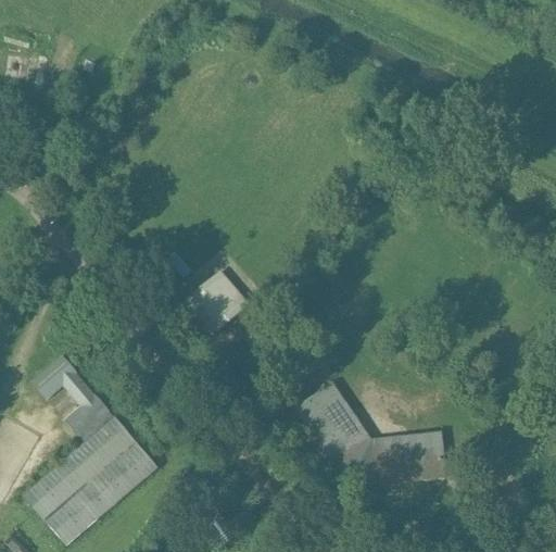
[(175,250),(166,256),(182,277),(191,271),(175,250)]
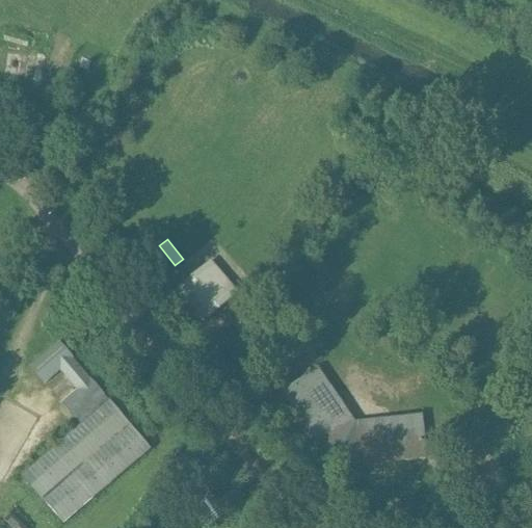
[(152,253),(144,259),(161,278),(168,271),(152,253)]
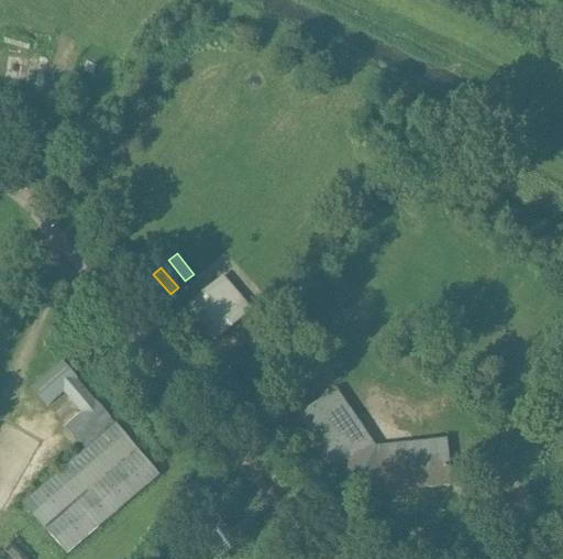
[(212,341),(252,307),(223,274),(184,308),(212,341)]
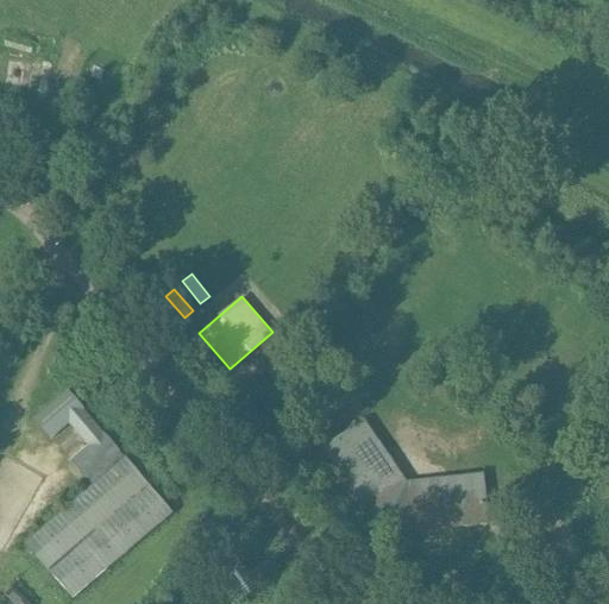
[(341,370),(333,376),(341,388),(350,383),(346,378),(341,370)]
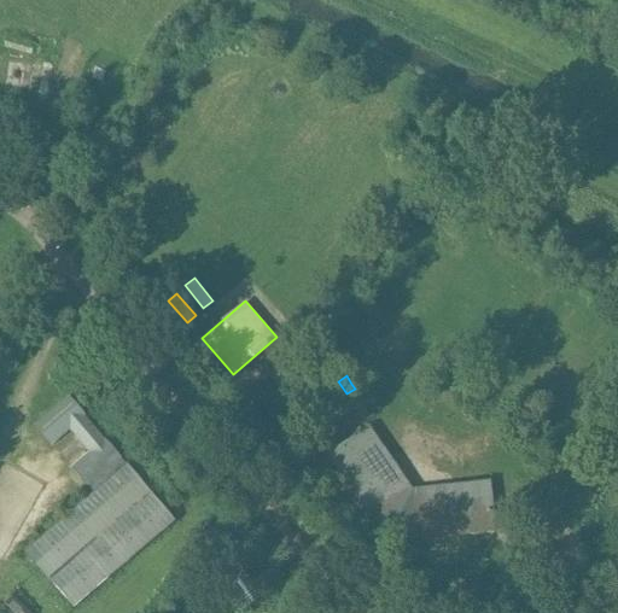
[(175,518),(121,455),(68,393),(35,422),(51,441),(69,425),(91,449),(73,465),(94,490),(25,549),(73,605),(175,518)]
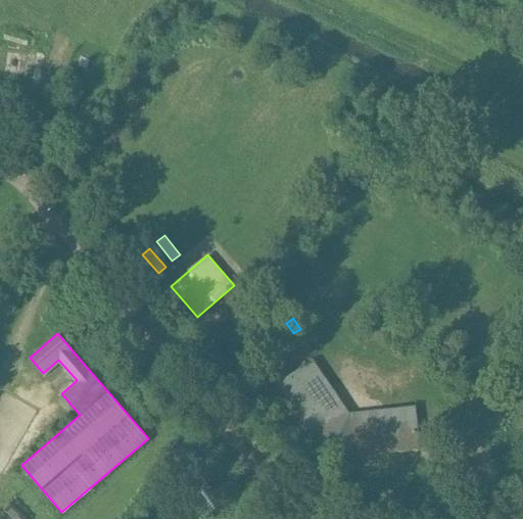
[(296,338),(284,347),(289,355),(301,345),(296,338)]
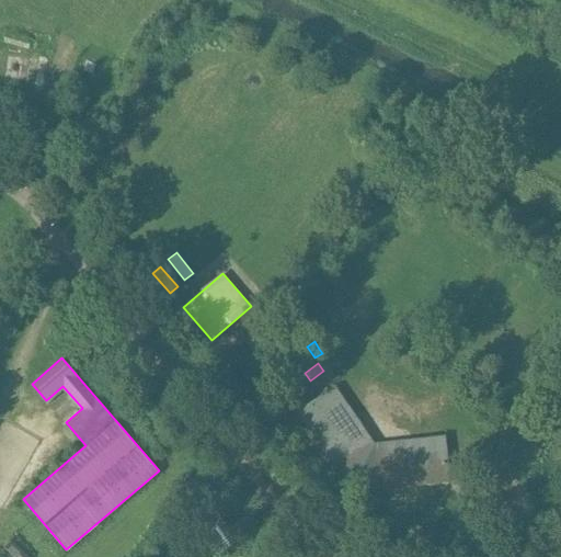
[(327,393),(299,412),(339,469),(354,477),(364,481),(378,488),(448,479),(444,445),(445,445),(444,434),(423,436),(421,438),(374,443),(371,443),(366,447),(340,410),(347,405),(348,405),(335,385),(325,391),(327,393)]
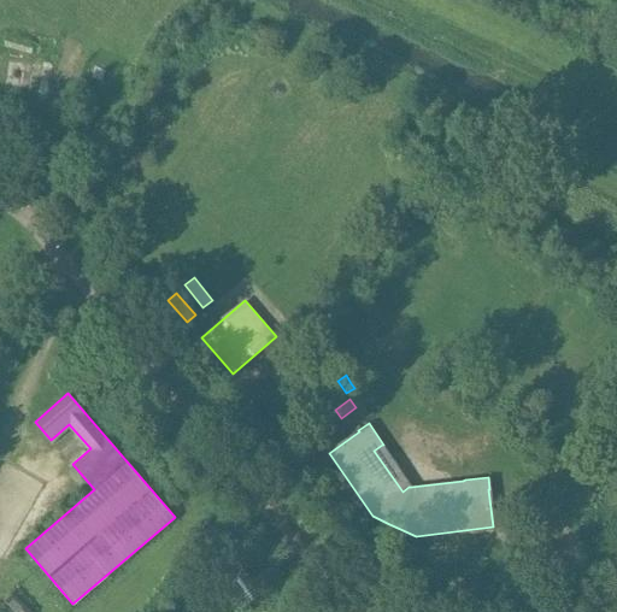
[(12,590),(4,599),(17,611),(31,611),(33,611),(12,590)]
